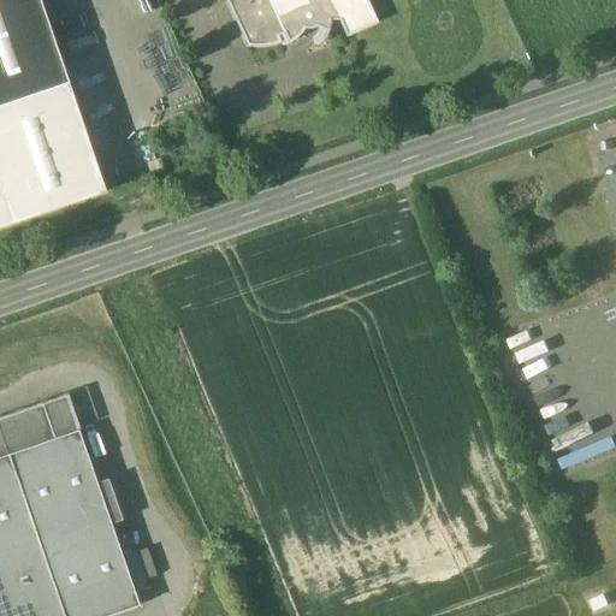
[(0,0),(0,106),(67,83),(37,0),(0,0)]
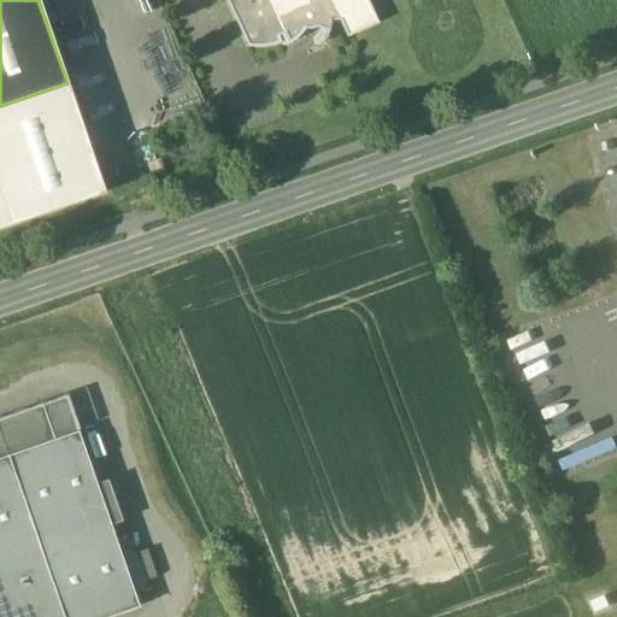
[(366,0),(227,0),(248,46),(258,47),(270,46),(281,43),(278,36),(285,34),(289,43),(297,39),(301,34),(305,29),(310,30),(315,29),(317,28),(327,31),(323,37),(325,39),(329,33),(330,27),(331,21),(340,21),(347,37),(378,23),(366,0)]
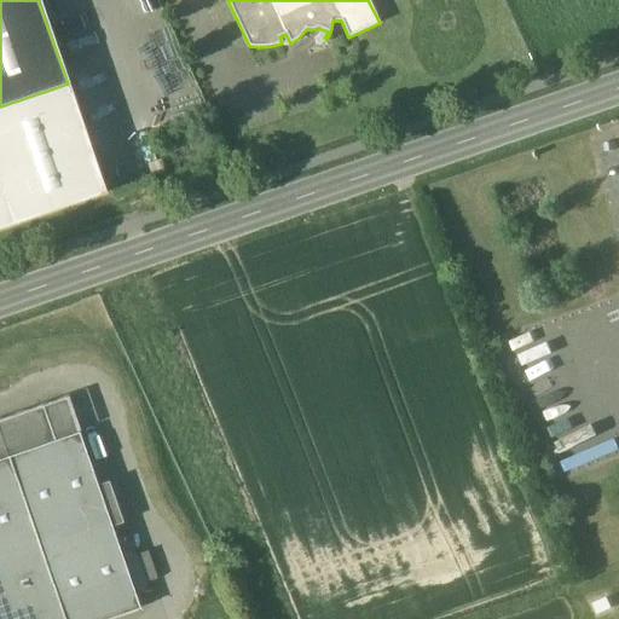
[(0,229),(105,194),(68,84),(0,106),(0,229)]
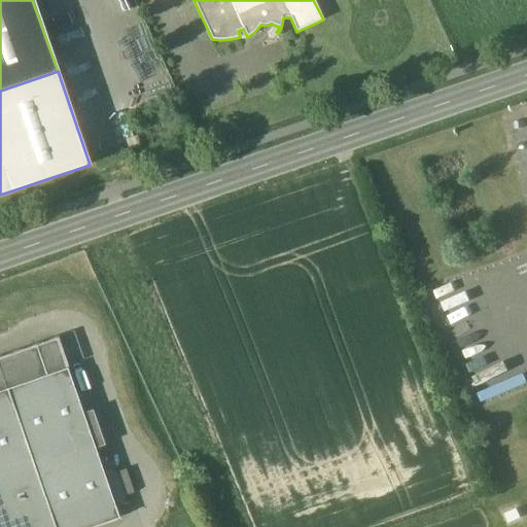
[(56,340),(37,346),(46,376),(67,369),(56,340)]
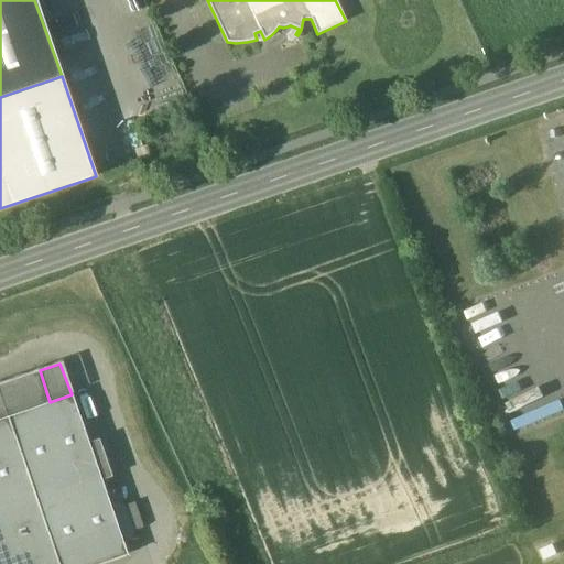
[(40,370),(0,383),(0,394),(8,416),(50,402),(40,370)]
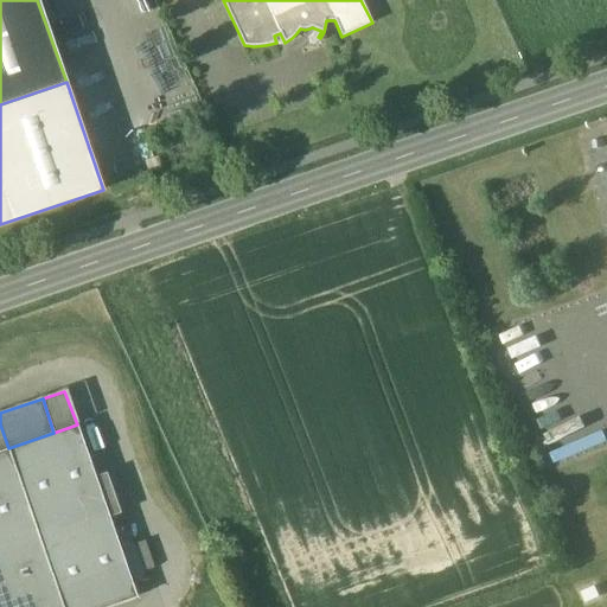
[(0,425),(0,606),(63,606),(8,448),(0,425)]
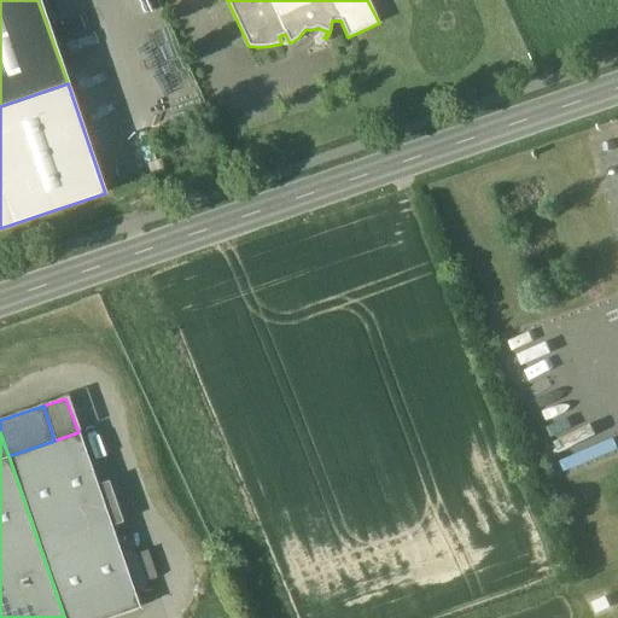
[(54,441),(9,456),(64,617),(110,617),(139,608),(79,432),(54,441)]
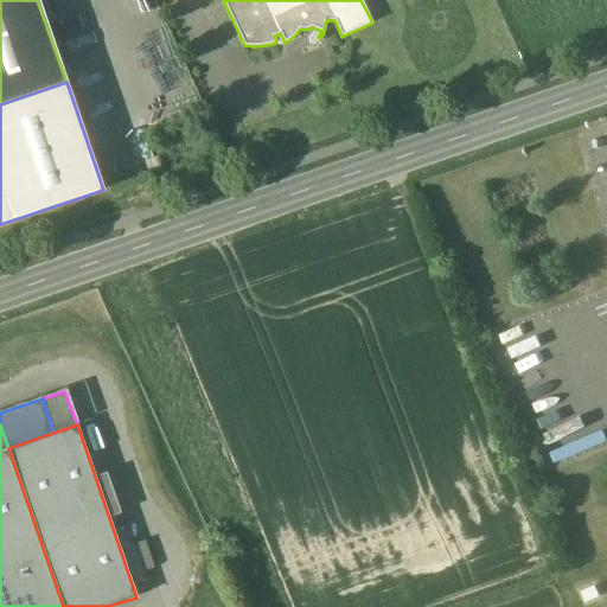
All buildings are outlined.
